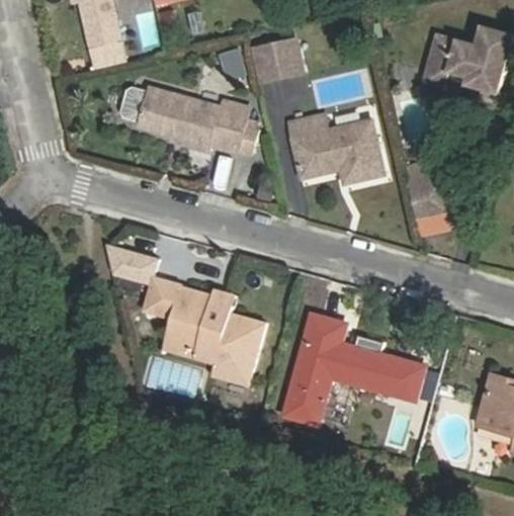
[(76,0),(87,44),(118,36),(109,0),(76,0)]
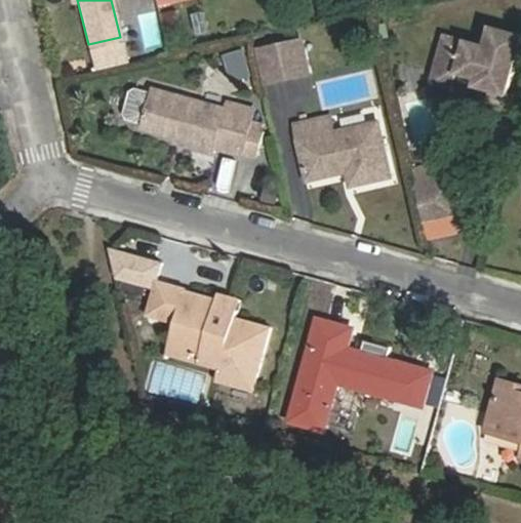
[(441,33),(430,70),(453,77),(454,72),(472,78),(506,88),(520,38),(520,34),(488,25),(482,44),(441,33)]
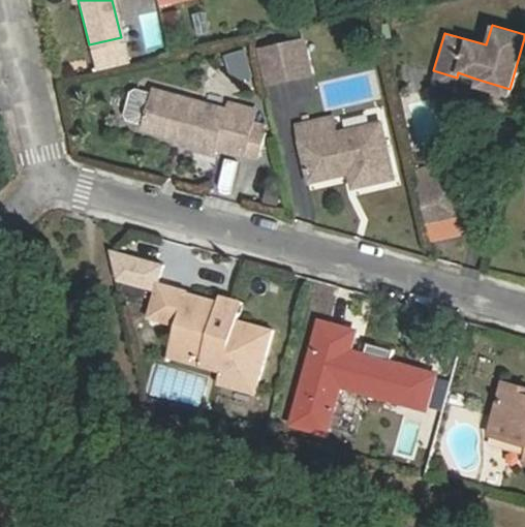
[(300,37),(258,47),(266,80),(308,70),(300,37)]
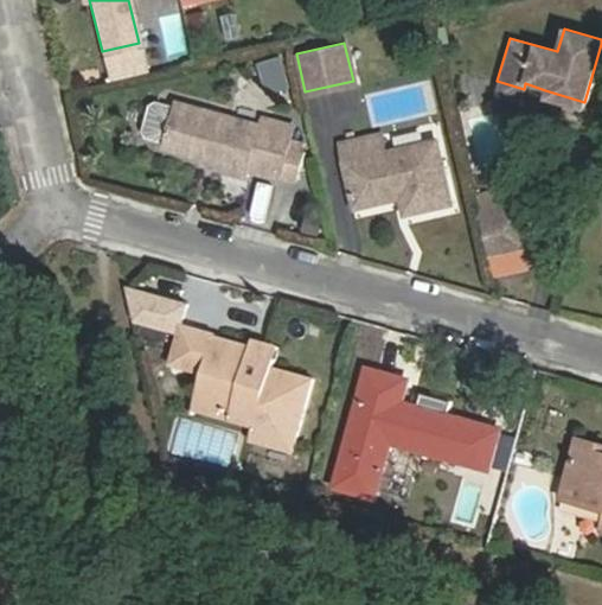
[(277,53),(254,59),(261,93),(286,87),(277,53)]
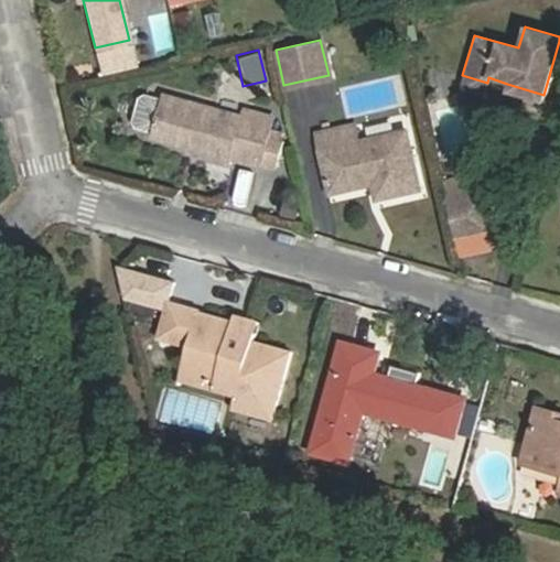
[(462,75),(459,87),(482,95),(487,83),(462,75)]
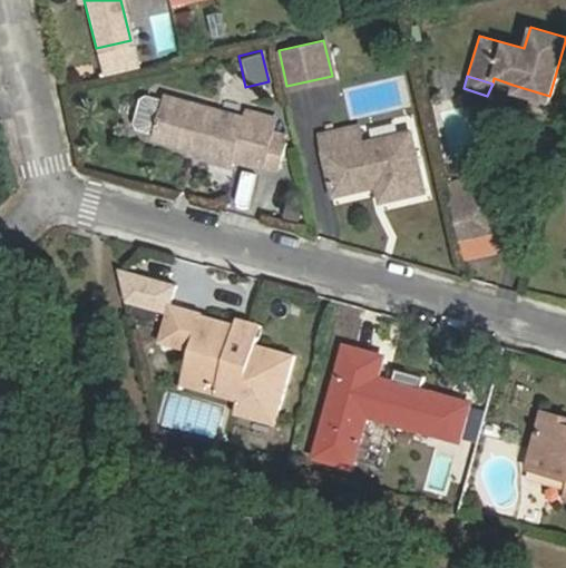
[(513,85),(510,92),(546,104),(549,96),(513,85)]
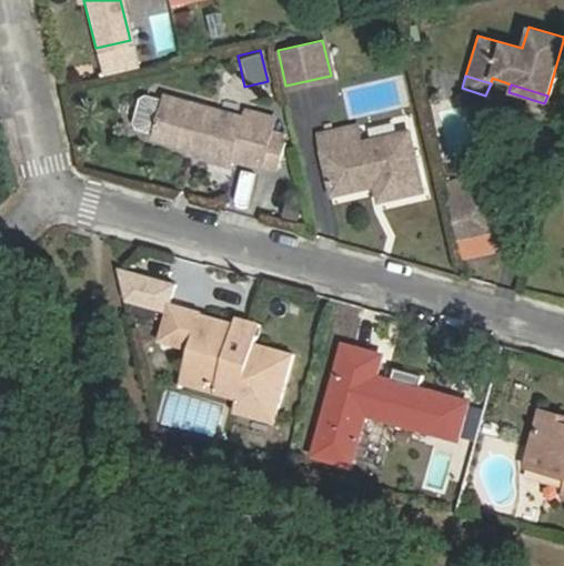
[(150,135),(160,98),(148,94),(141,99),(133,125),(138,132),(150,135)]
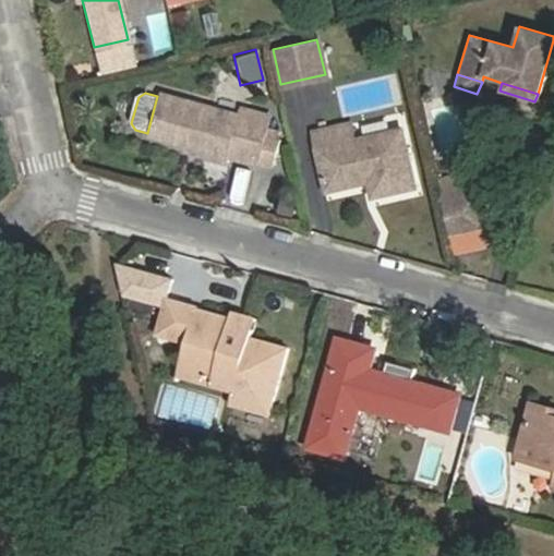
[(238,115),(158,93),(157,96),(147,133),(203,148),(202,153),(226,160),(228,155),(254,162),(267,115),(241,107),(238,115)]
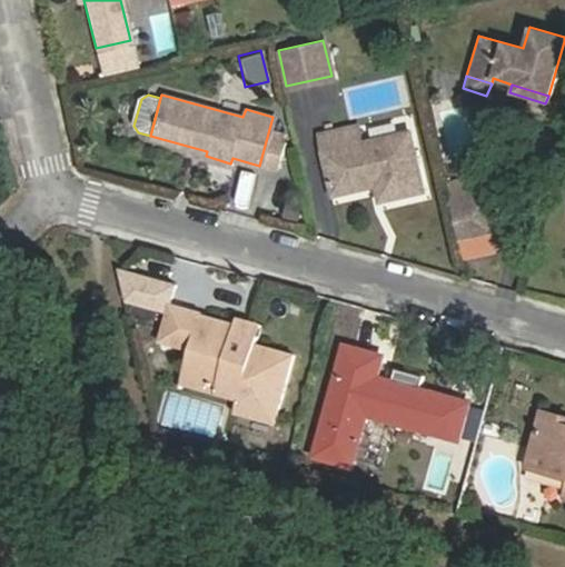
[(433,99),(440,151),(471,147),(462,95),(433,99)]
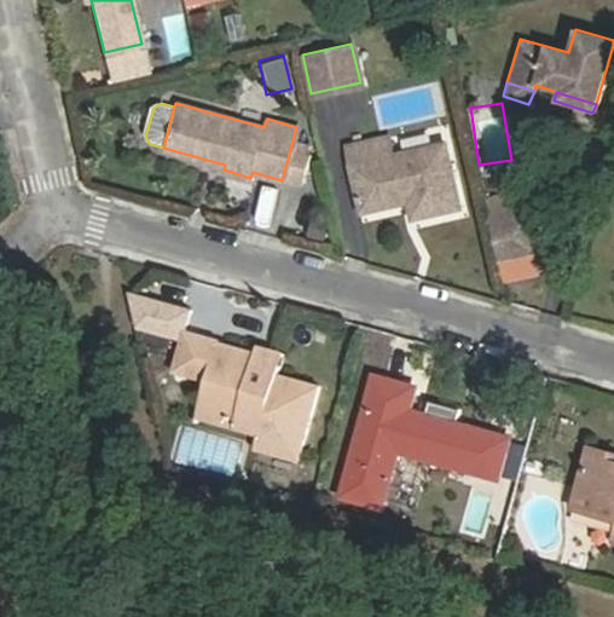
[(457,206),(441,142),(391,153),(386,134),(345,144),(359,209),(399,201),(398,199),(405,197),(409,217),(457,206)]
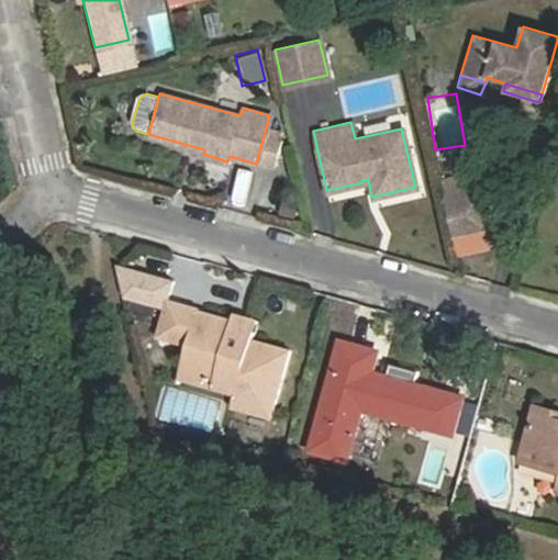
[(478,188),(441,197),(449,235),(487,226),(478,188)]
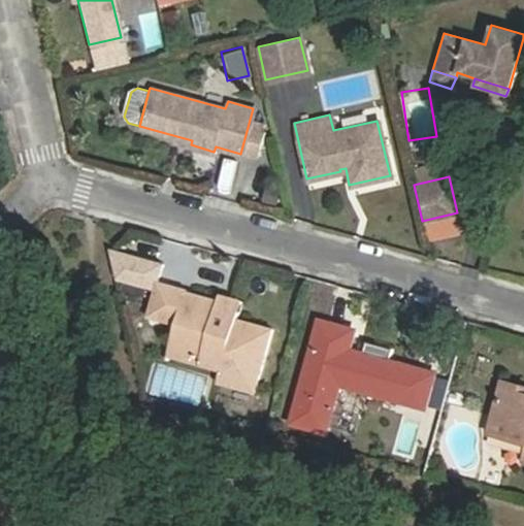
[(234,318),(236,309),(213,303),(215,298),(183,290),(184,289),(154,281),(144,315),(173,323),(166,350),(220,364),(218,369),(215,381),(253,391),(270,328),(234,318)]
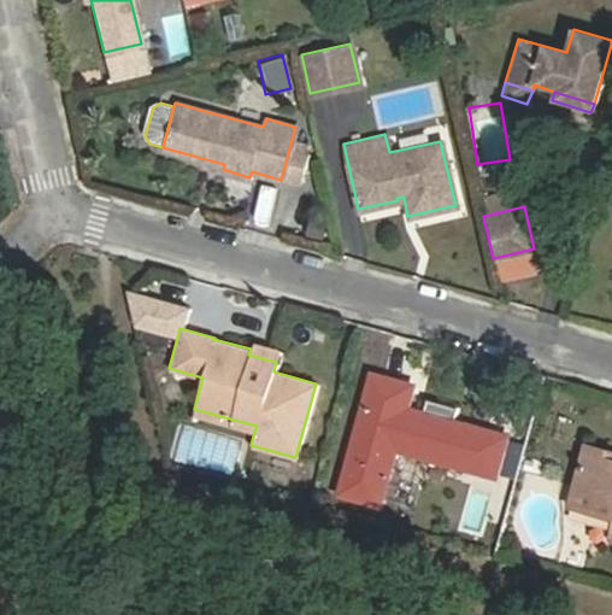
[(248,355),(276,362),(280,350),(253,341),(251,349),(248,355)]
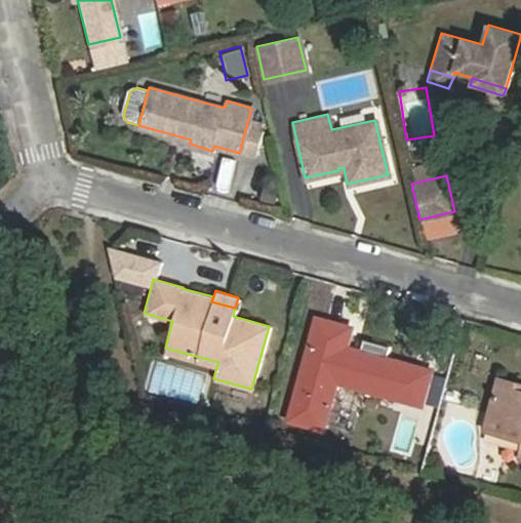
[(331,400),(335,387),(337,380),(345,383),(343,389),(392,403),(394,395),(417,402),(427,373),(403,365),(404,360),(353,345),(351,352),(341,348),(344,342),(347,327),(317,318),(310,347),(304,346),(284,416),(320,427),(328,399),(331,400)]
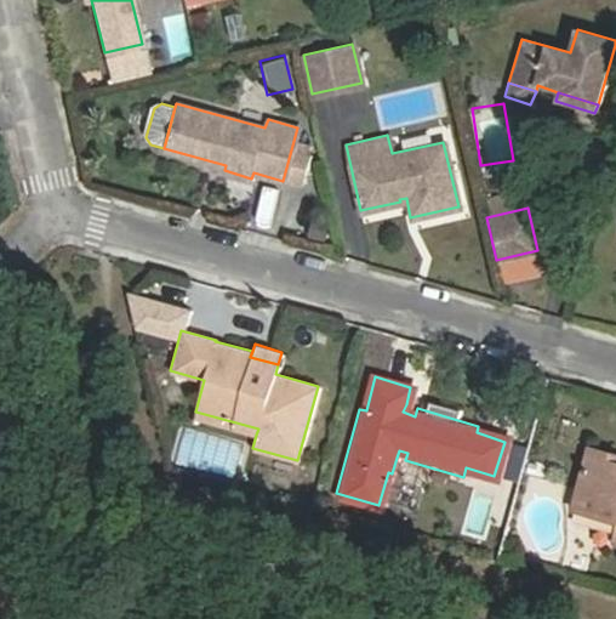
[(415,416),(417,408),(406,404),(403,412),(415,416)]
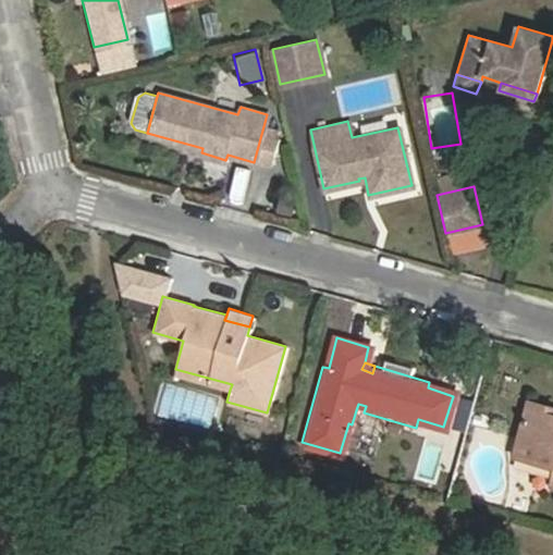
[(232,384),(175,369),(173,374),(230,390),(232,384)]
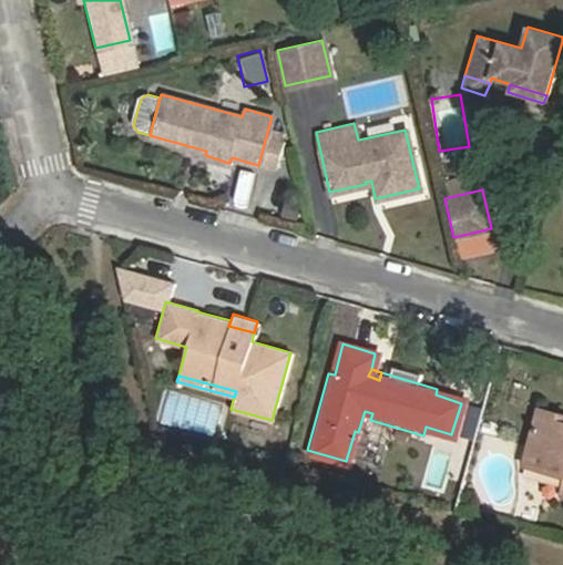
[(562,412),(539,406),(535,413),(562,421),(562,412)]
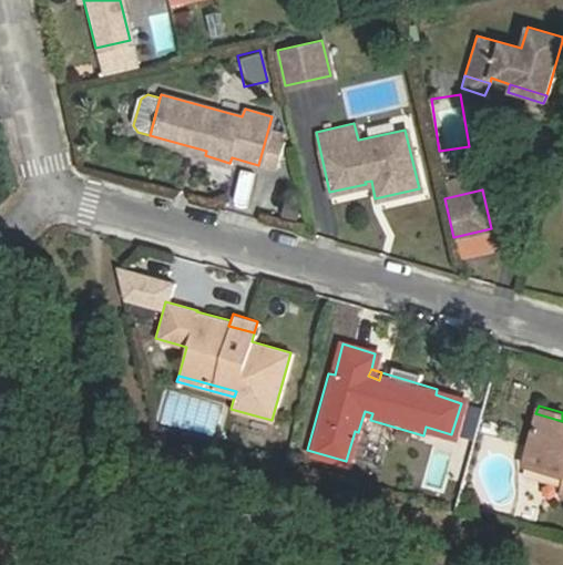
[(365,411),(362,418),(370,420),(372,413),(365,411)]
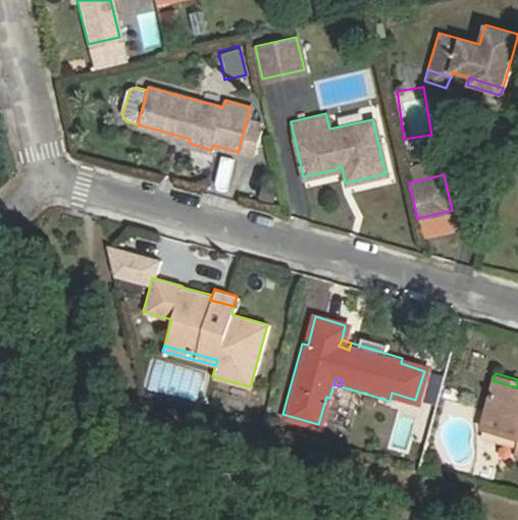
[(517,387),(493,380),(479,424),(517,434),(517,437),(514,452),(517,453),(517,387)]
